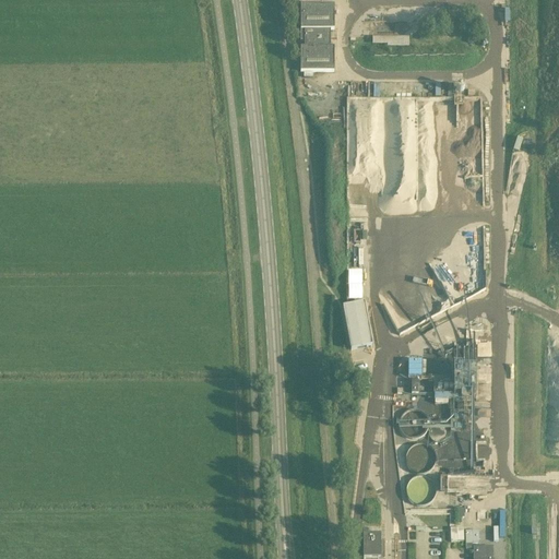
[(300,73),(334,73),(334,48),(330,48),(330,31),(334,31),(334,7),(300,7),(300,31),(304,31),(304,48),(300,48),(300,73)]
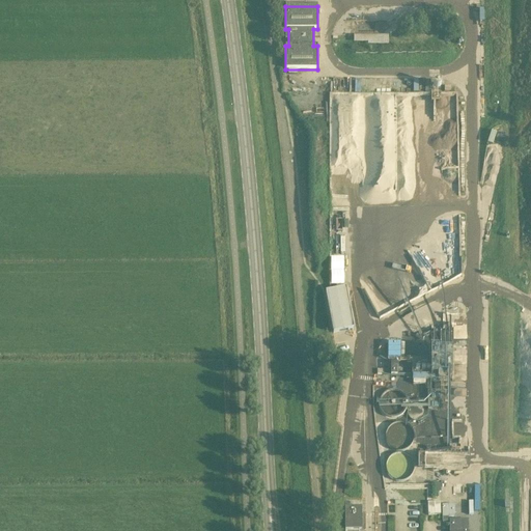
[(423,102),(421,93),(362,92),(361,88),(361,79),(353,79),(353,92),(329,92),(329,121),(340,121),(346,119),(346,111),(350,111),(358,109),(356,109),(367,106),(372,123),(372,111),(379,111),(381,119),(382,100),(385,111),(392,109),(391,116),(395,115),(397,121),(423,121),(423,102)]
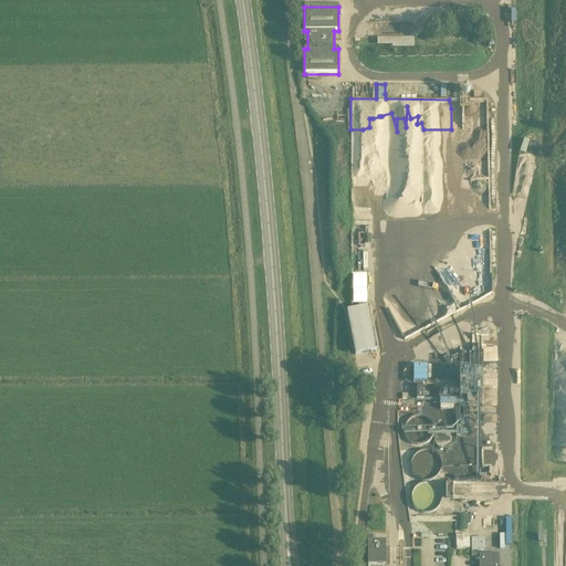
[(354,303),(368,302),(367,274),(353,274),(354,303)]
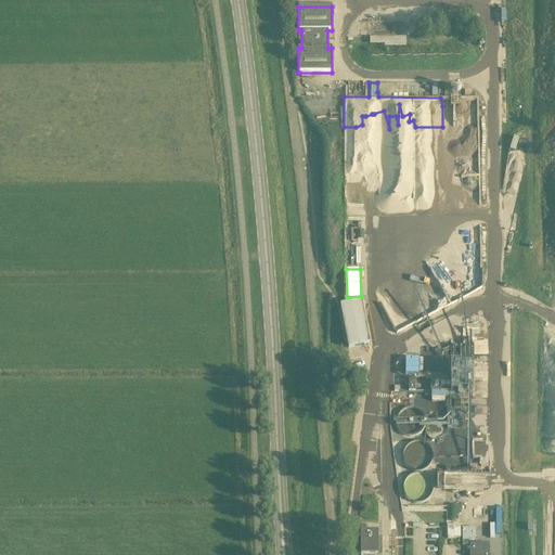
[(361,301),(339,306),(348,348),(370,344),(361,301)]
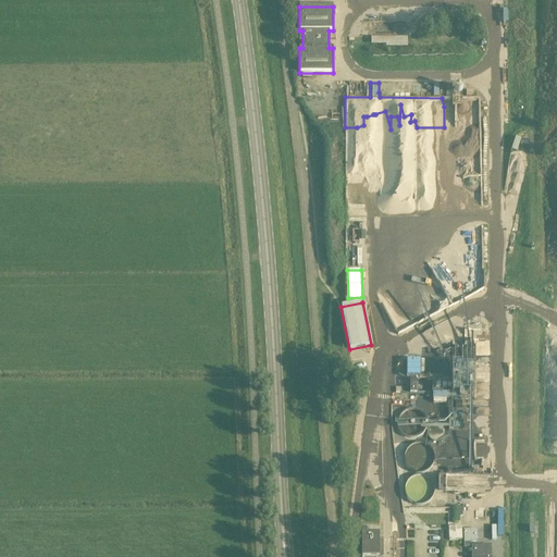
[(406,375),(424,375),(424,360),(407,359),(406,375)]
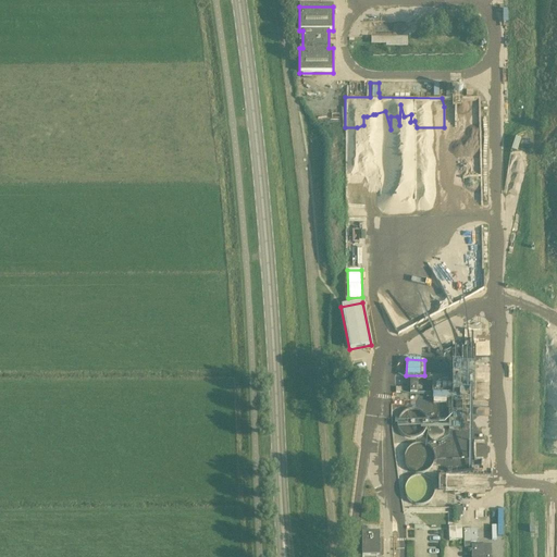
[(419,435),(424,430),(425,422),(423,415),(418,409),(410,408),(403,410),(397,416),(396,423),(398,431),(404,436),(411,437),(419,435)]
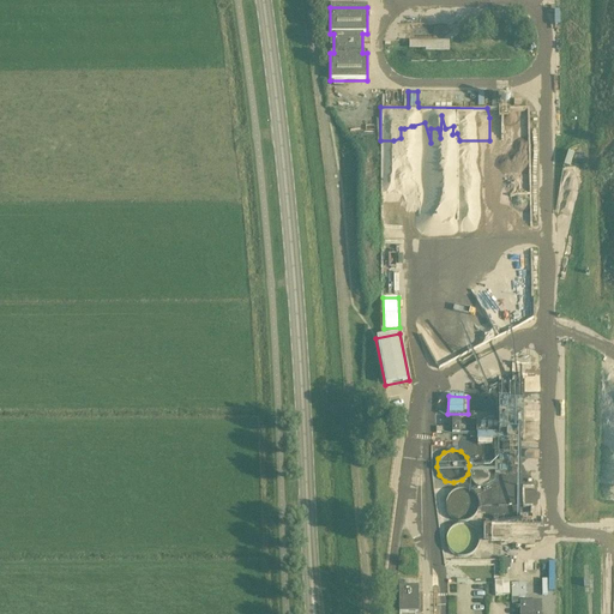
[(485,485),(488,481),(491,476),(489,471),(486,468),(481,467),(475,468),(471,471),(470,476),(471,481),(475,485),(480,486),(485,485)]
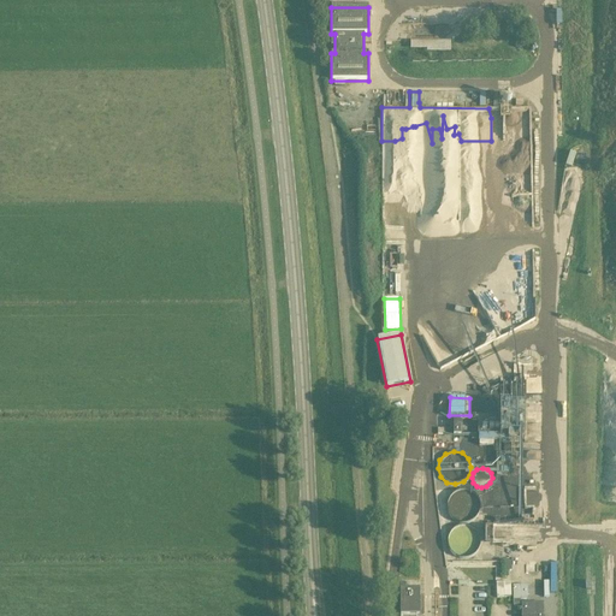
[(472,520),(478,514),(479,505),(477,497),(471,491),(462,489),(454,491),(448,498),(446,507),(449,514),(455,520),(463,522),(472,520)]
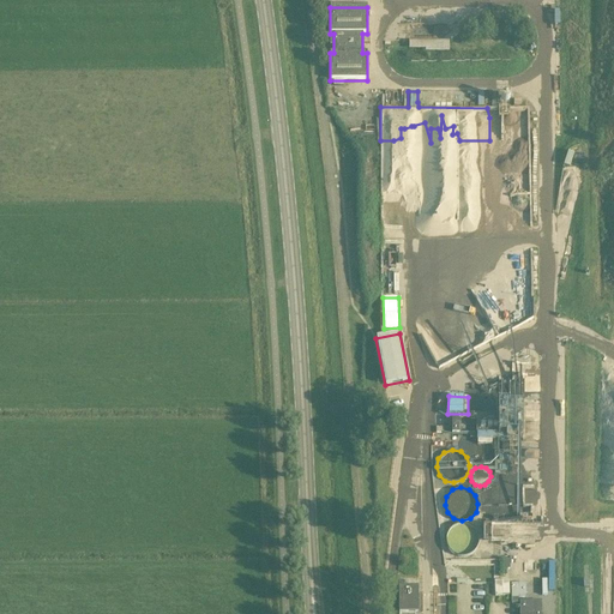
[(470,553),(476,547),(479,539),(475,530),(469,524),(461,523),(452,525),(446,531),(445,540),(447,548),(453,554),(462,555),(470,553)]
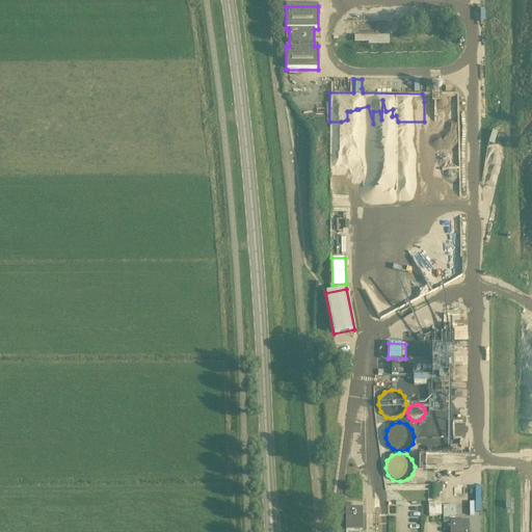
[(428,515),(442,515),(442,502),(427,503),(428,515)]
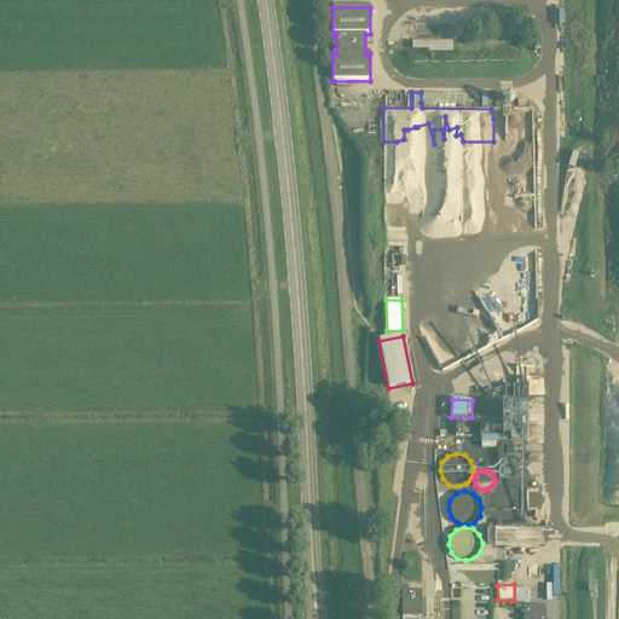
[(532,589),(516,589),(515,603),(522,603),(531,603),(532,589)]
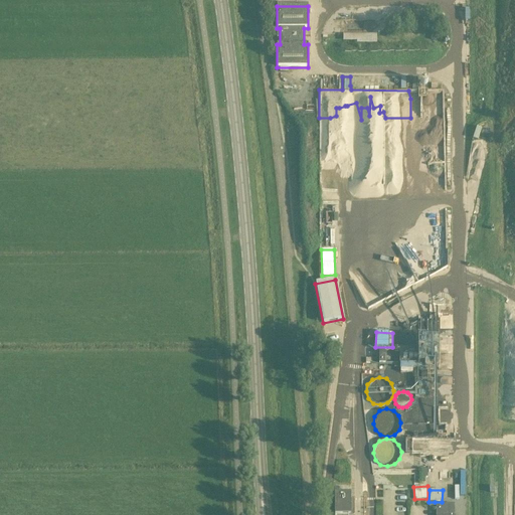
[(334,494),(334,514),(352,514),(353,514),(353,509),(352,508),(350,508),(350,494),(334,494)]
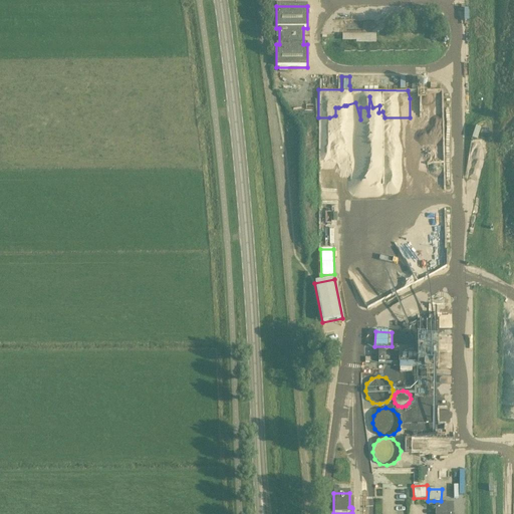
[(435,504),(435,506),(435,513),(452,513),(453,504),(435,504)]
